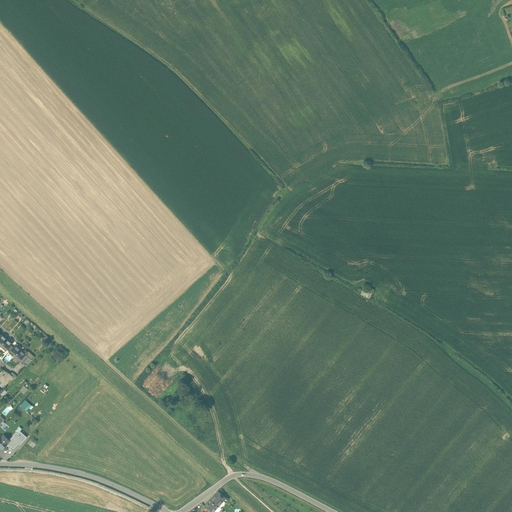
[(373,293),(363,288),(360,293),(370,298),(373,293)]
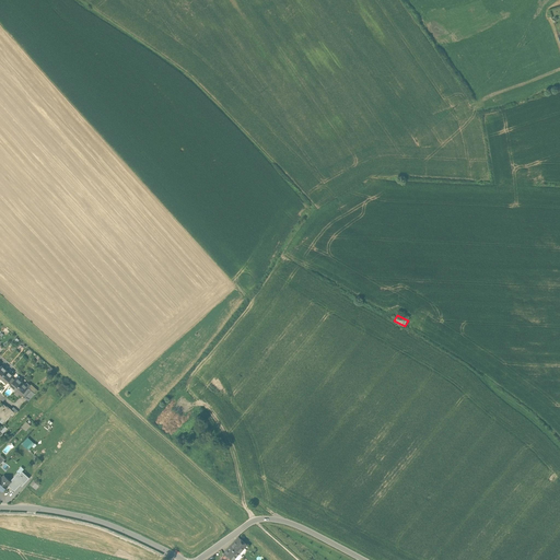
[(8,371),(1,377),(8,383),(13,376),(8,371)]
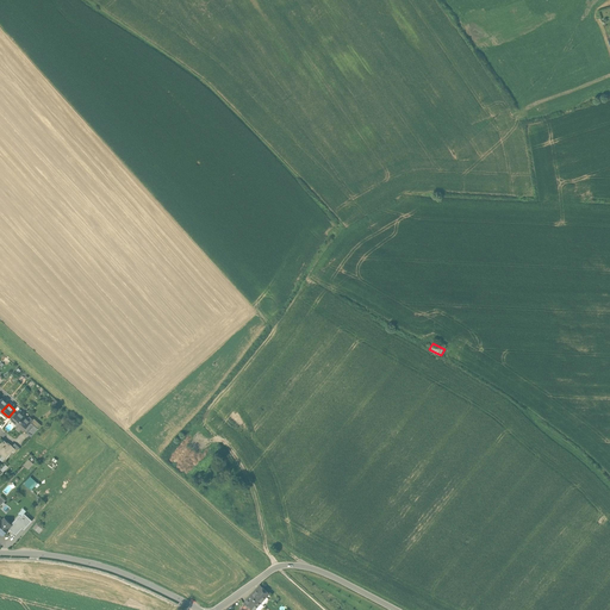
[(18,411),(12,418),(18,424),(24,417),(18,411)]
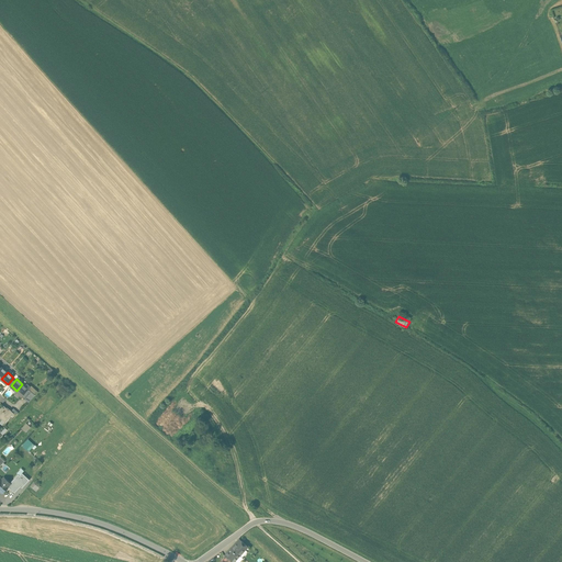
[(24,386),(22,384),(17,391),(22,395),(22,396),(25,400),(32,392),(29,389),(31,386),(26,383),(24,386)]
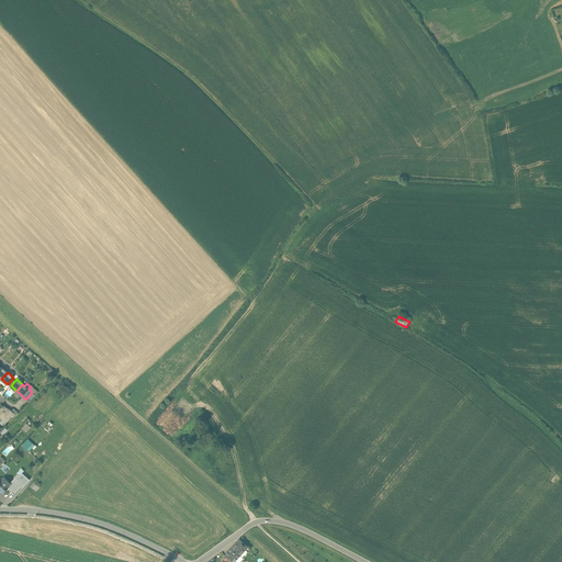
[(31,385),(31,386),(29,389),(32,392),(35,395),(38,392),(31,385)]
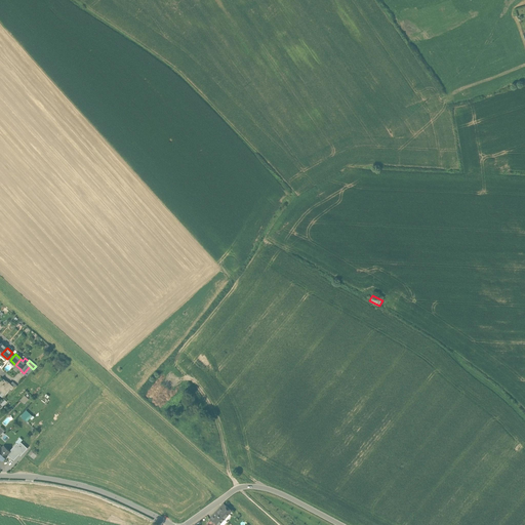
[(30,366),(24,373),(27,375),(33,369),(30,366)]
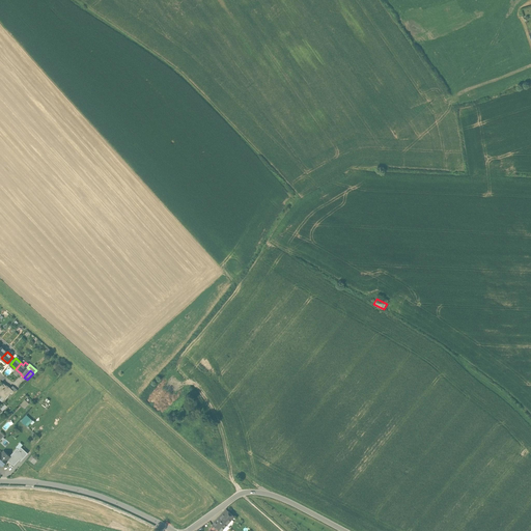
[(8,388),(3,384),(0,386),(0,394),(5,399),(12,390),(10,389),(9,387),(8,388)]
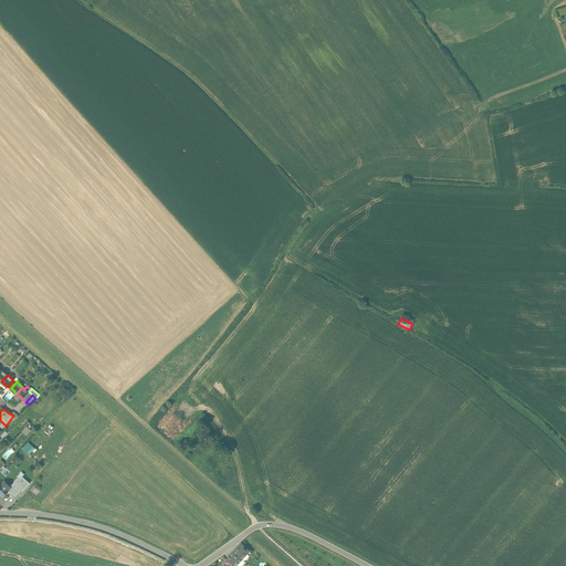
[(27,426),(22,431),(27,436),(31,430),(30,429),(32,427),(30,425),(28,427),(27,426)]
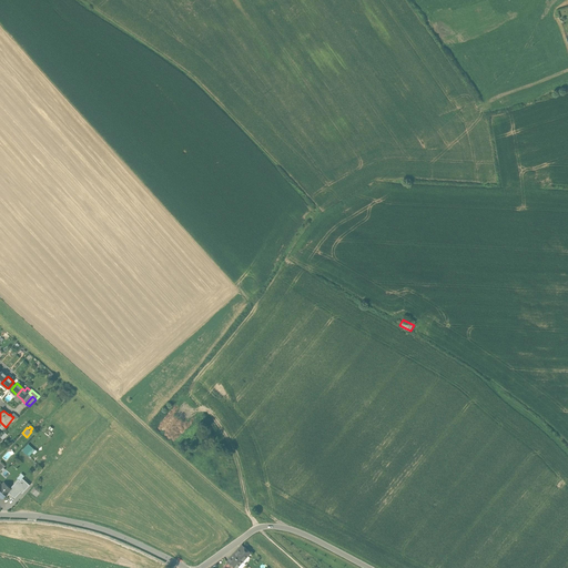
[(11,489),(9,492),(14,497),(21,492),(22,493),(29,485),(22,478),(20,482),(18,479),(10,488),(11,489)]
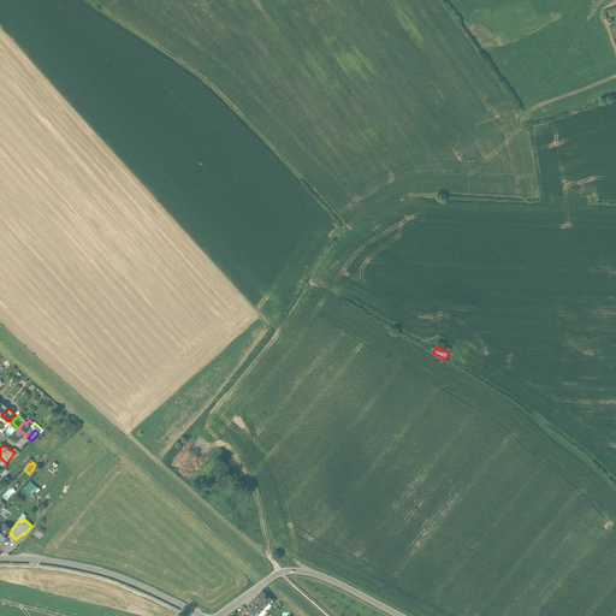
[(0,538),(3,540),(10,533),(12,531),(11,529),(7,526),(5,528),(0,523),(0,538)]
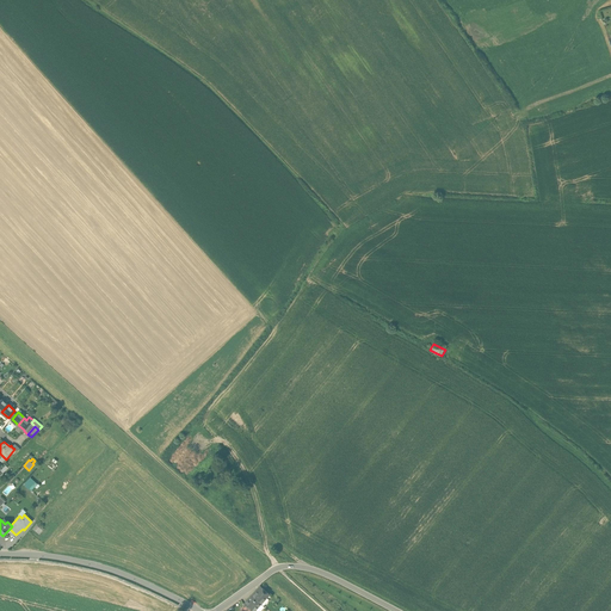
[(260,586),(244,604),(252,610),(253,610),(257,609),(260,604),(270,594),(260,586)]
